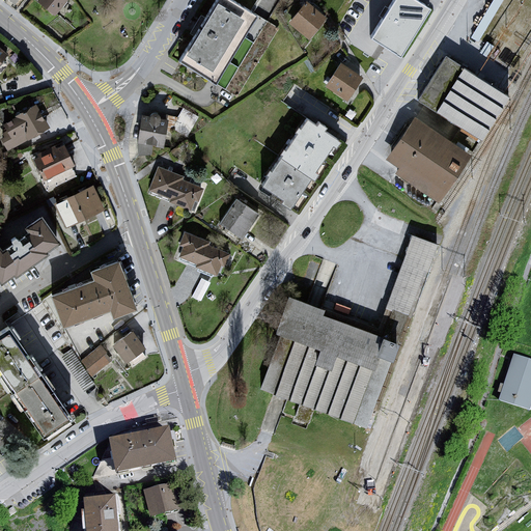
[(67,0),(40,0),(36,5),(54,18),(67,0)]
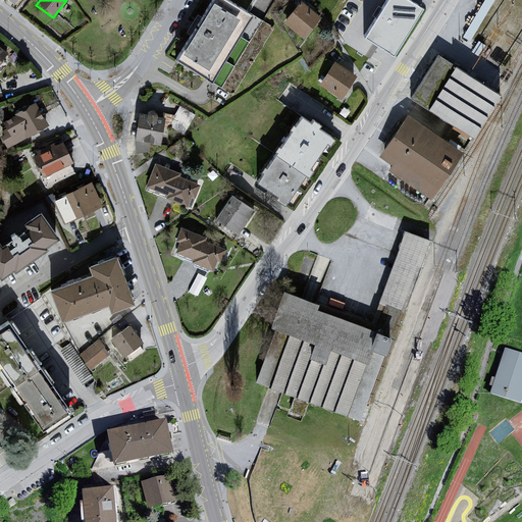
[(253,17),(223,0),(212,0),(172,63),(210,84),(253,17)]
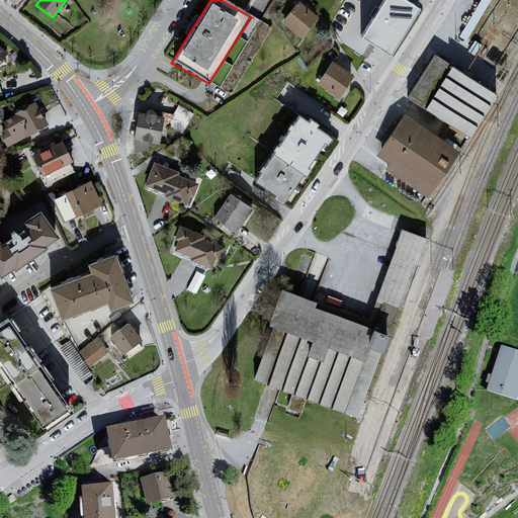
[(421,12),(401,0),(387,0),(362,40),(392,59),(421,12)]
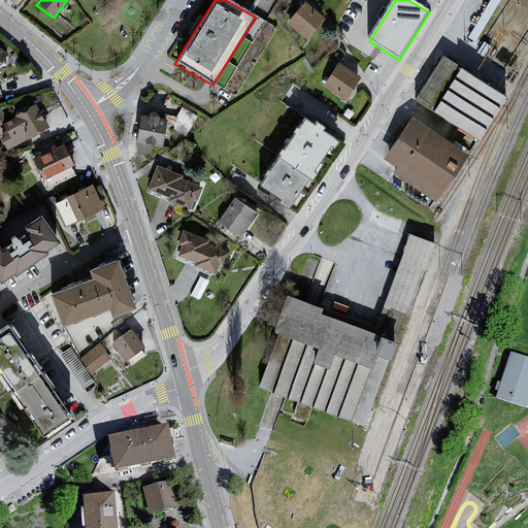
[(476,38),(499,0),(491,0),(470,34),(476,38)]
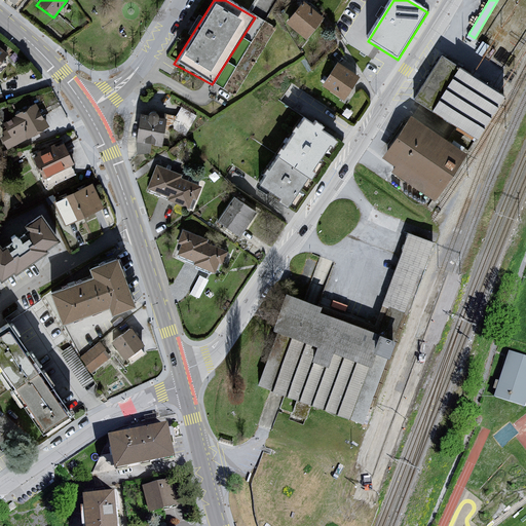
[(302,6),(284,25),(305,43),(322,21),(302,6)]
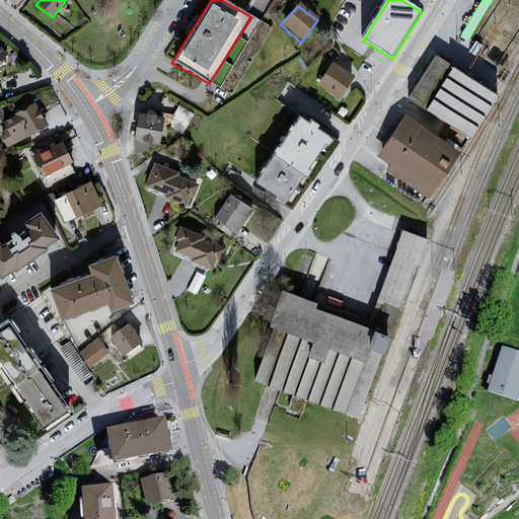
[(0,46),(0,63),(8,53),(0,46)]
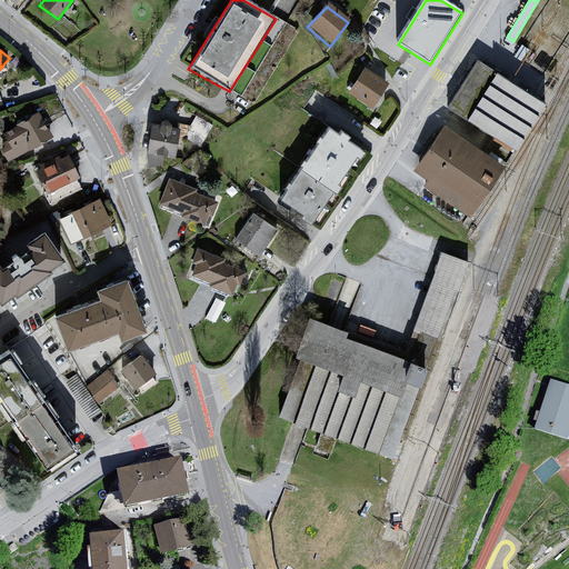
[(546,101),(479,60),(449,108),(516,149),(546,101)]
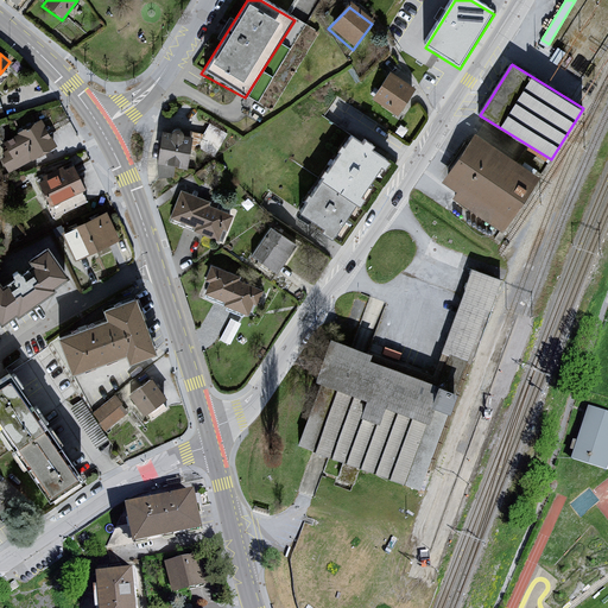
[(413,90),(388,73),(371,101),(397,118),(413,90)]
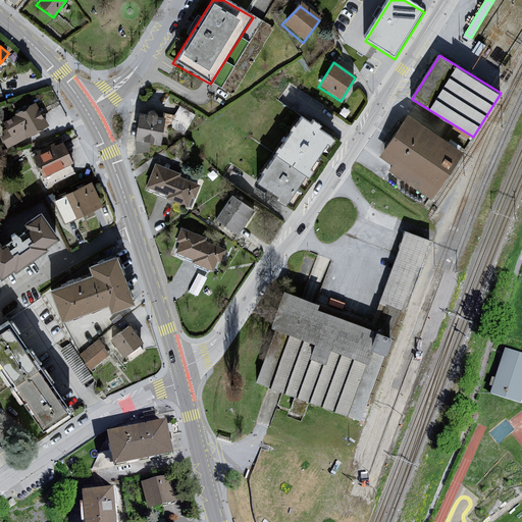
[(35,104),(1,122),(1,136),(0,136),(0,140),(6,150),(46,127),(35,104)]
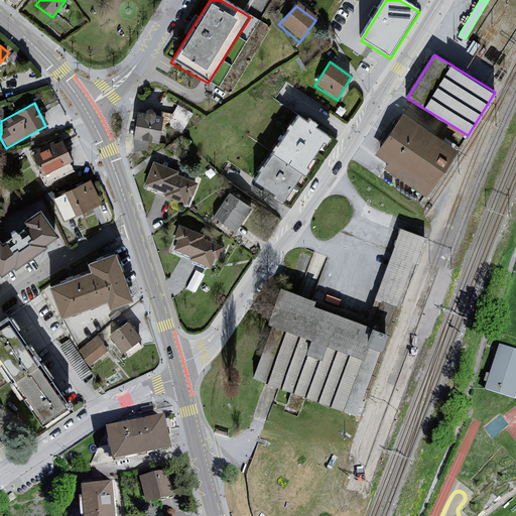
[(162,113),(136,111),(132,137),(132,150),(146,152),(148,143),(154,146),(162,113)]
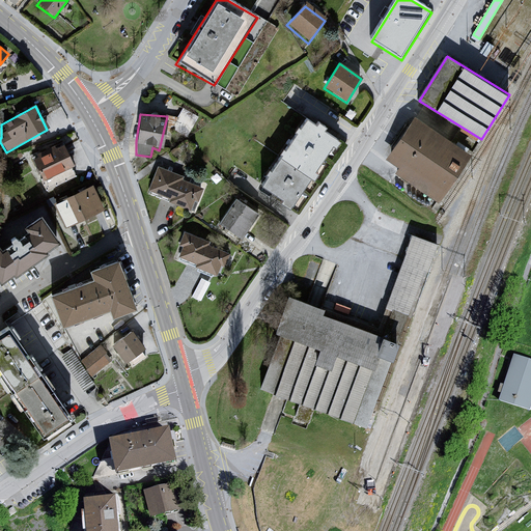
[(470,152),(414,115),(385,158),(399,167),(395,172),(438,201),(470,152)]
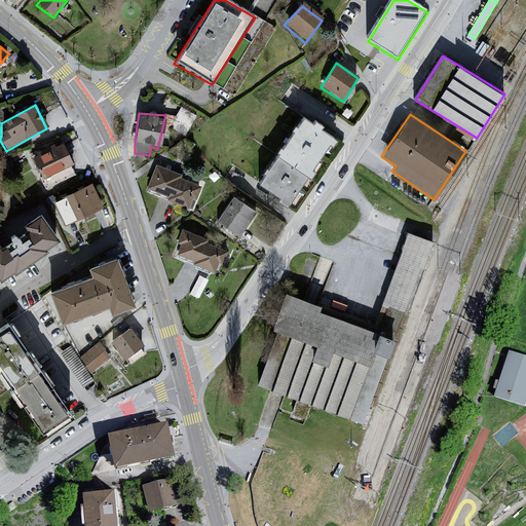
[(302,119),(259,182),(288,204),(334,142),(302,119)]
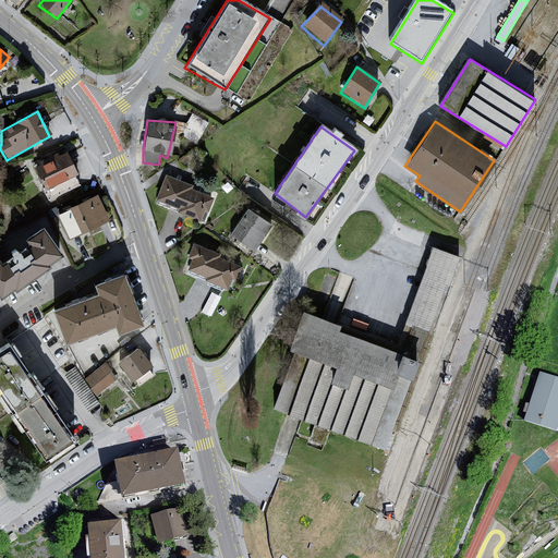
[(67,154),(33,168),(45,190),(77,174),(67,154)]
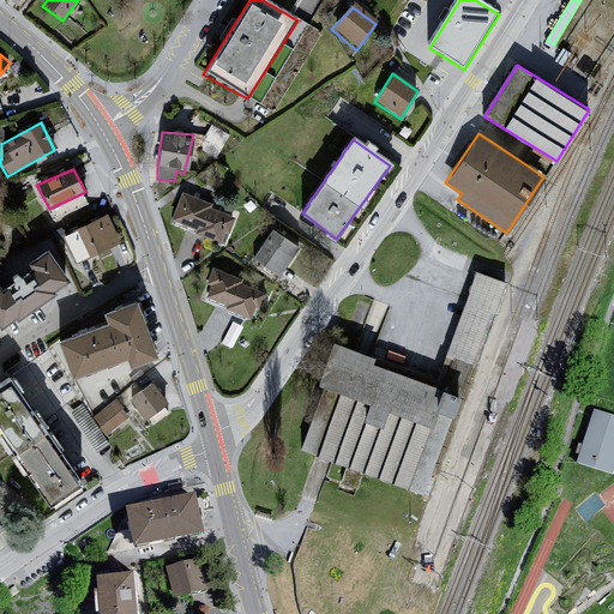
[(209,204),(181,193),(170,221),(188,228),(188,232),(226,245),(236,220),(209,209),(209,204)]
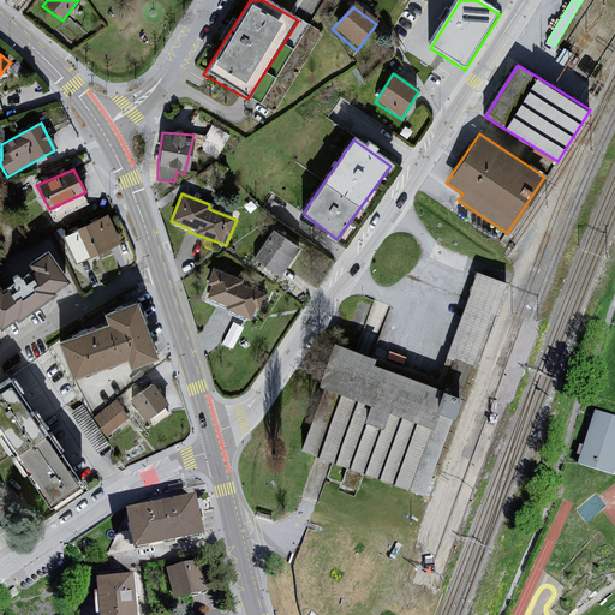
[(106,216),(63,236),(76,263),(119,243),(106,216)]
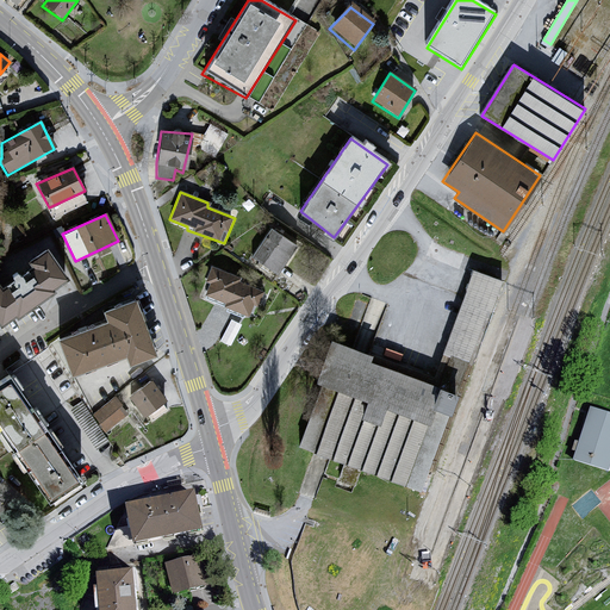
[(294,247),(271,232),(250,257),(277,275),(294,247)]
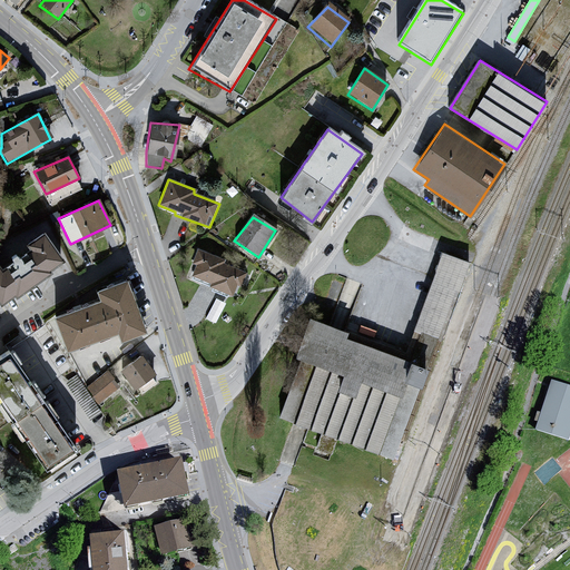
[(0,266),(0,302),(12,292),(15,294),(49,271),(48,267),(61,257),(42,231),(25,243),(29,248),(2,268),(0,266)]
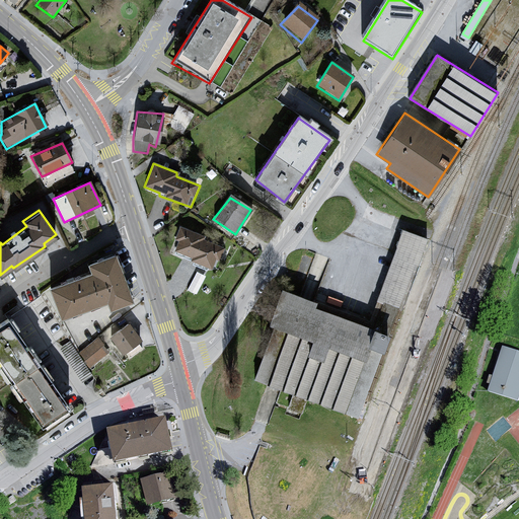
[(204,237),(178,227),(172,240),(176,243),(173,252),(209,269),(214,260),(219,261),(222,248),(202,240),(204,237)]
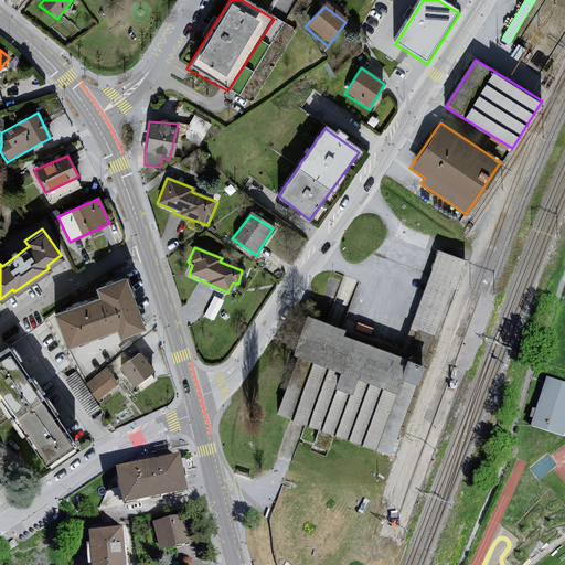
[(277,412),(390,452),(461,258),(438,249),(409,327),(418,330),(408,358),(342,333),(344,327),(306,313),(291,353),(298,355),(277,412)]
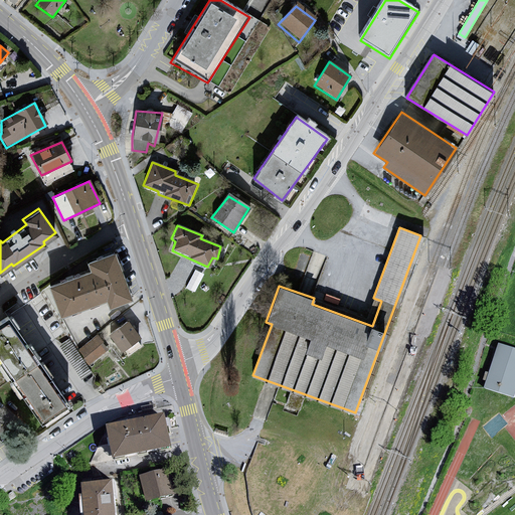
[(89,272),(47,286),(58,315),(105,299),(108,307),(131,299),(114,252),(86,262),(89,272)]
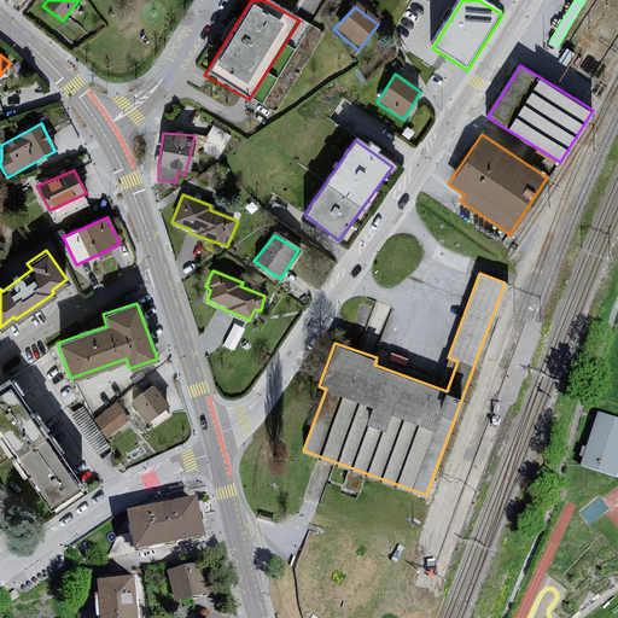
[(7,384),(0,389),(0,436),(48,508),(76,488),(7,384)]
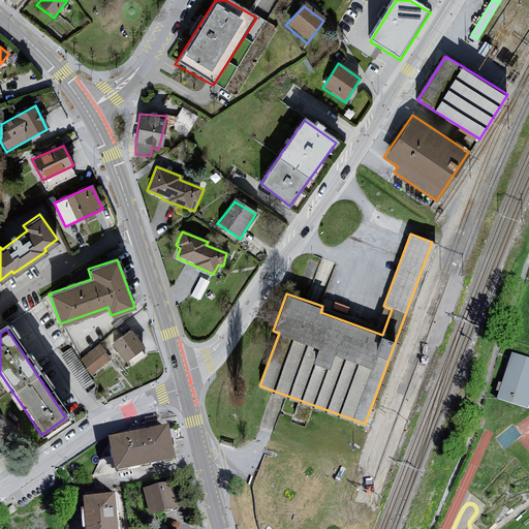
[(130,332),(111,345),(124,362),(142,347),(130,332)]
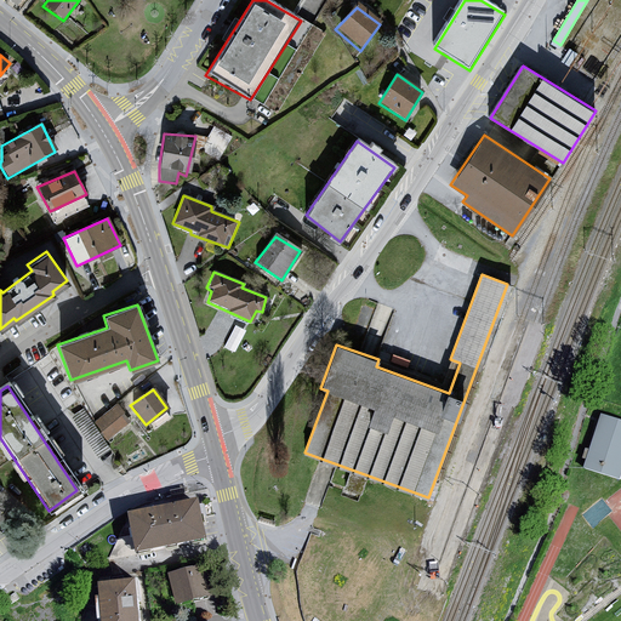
[(108,438),(132,419),(119,402),(95,420),(108,438)]
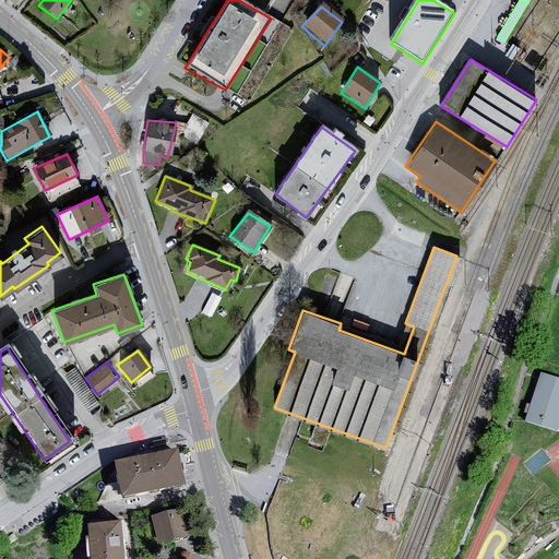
[(558,427),(558,379),(542,375),(527,421),(558,431),(558,427)]
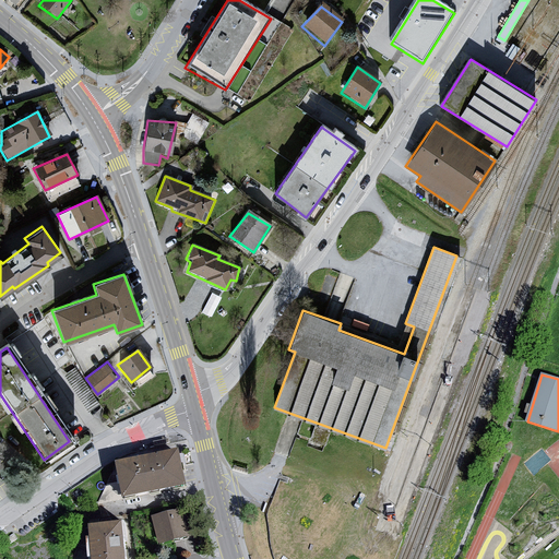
[(180,453),(116,466),(122,502),(188,490),(180,453)]
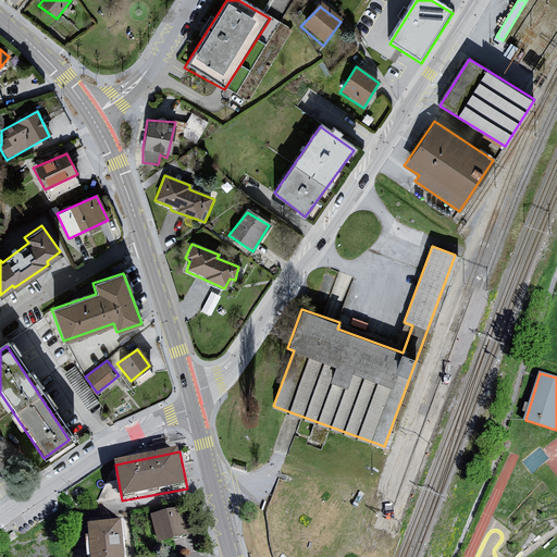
[(182,508),(151,515),(159,544),(188,536),(182,508)]
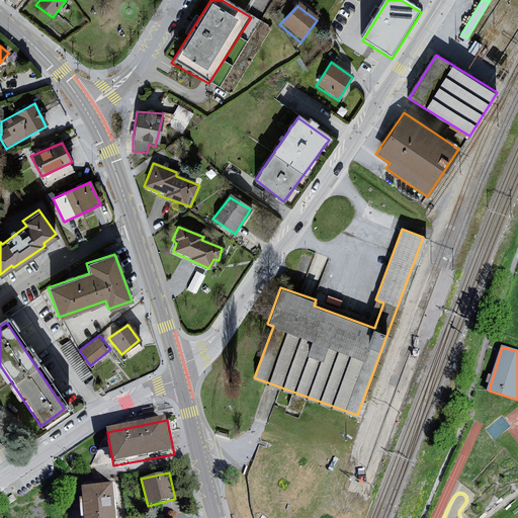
[(114,488),(82,492),(84,517),(116,517),(117,517),(114,488)]
